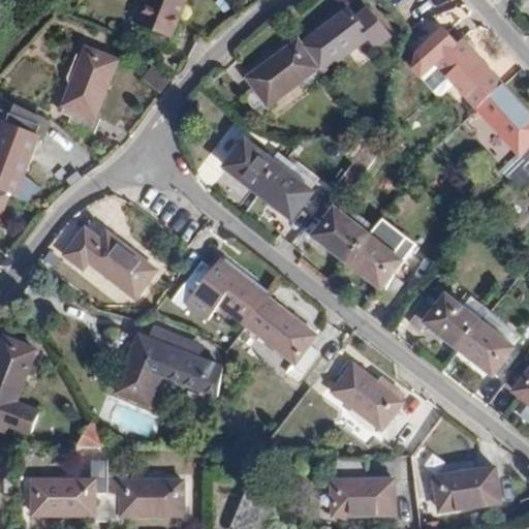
[(189,0),(153,0),(144,25),(154,29),(150,40),(174,51),(179,39),(174,36),(189,0)]
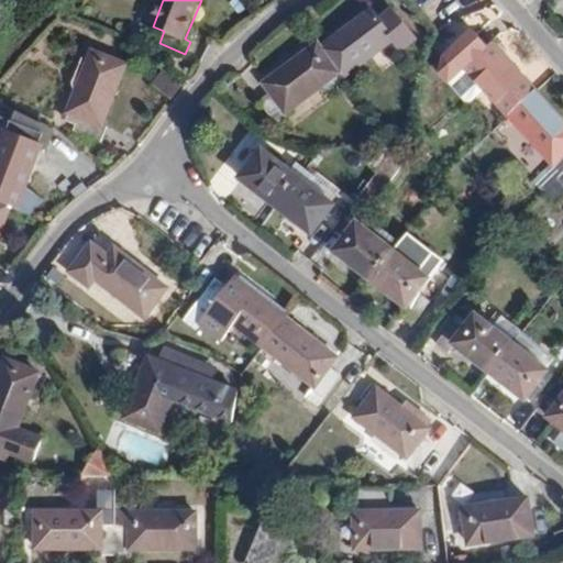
[(373,10),(320,48),(339,74),(342,78),(394,41),(403,52),(416,42),(393,11),(381,20),(373,10)]
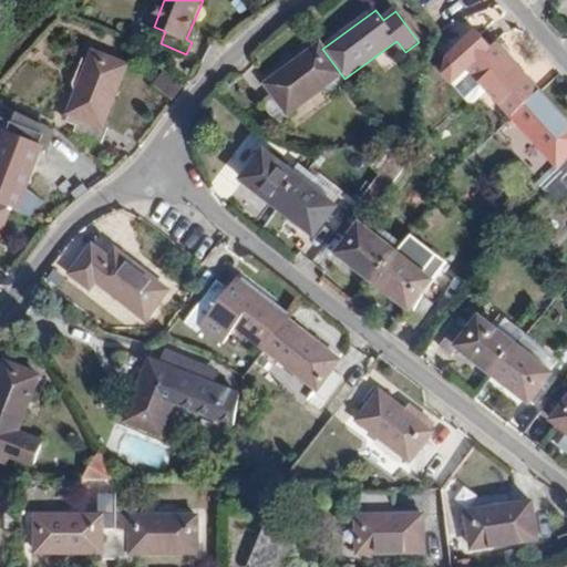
[(492,49),(477,33),(447,59),(444,74),(452,83),(468,69),(488,92),(512,117),(539,93),(496,45),(492,49)]
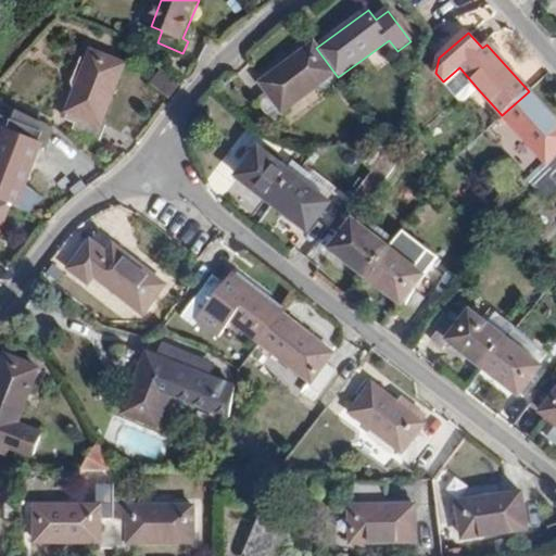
[(314,43),(263,80),(270,92),(261,99),(276,121),(286,113),(283,110),(335,73),(316,48),(314,43)]
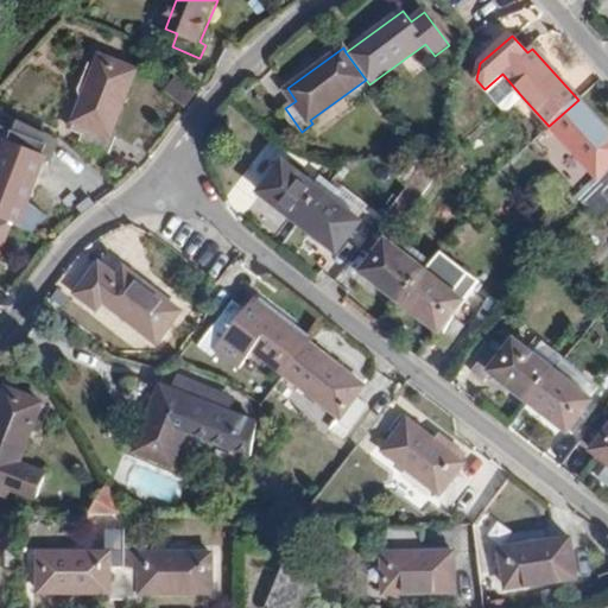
[(139,71),(105,57),(77,122),(89,127),(111,138),(139,71)]
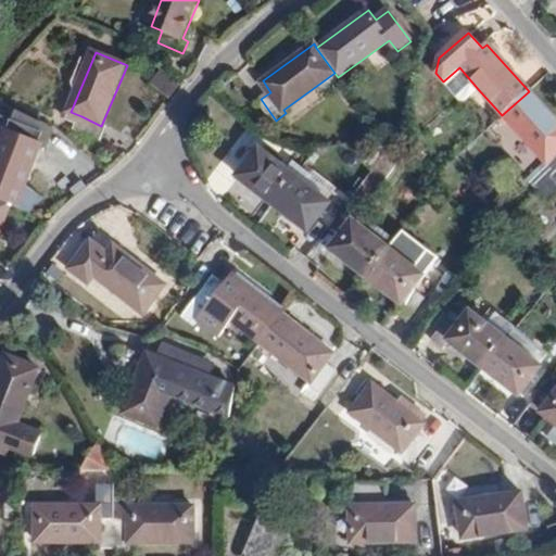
[(555,122),(529,91),(502,115),(546,161),(542,166),(553,177),(555,174),(555,122)]
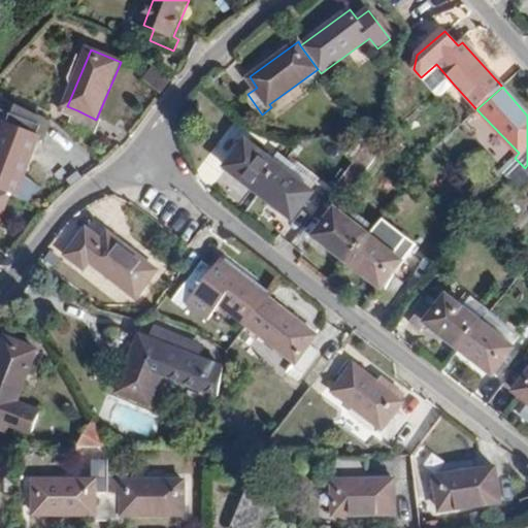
[(0,190),(12,195),(17,197),(30,205),(42,188),(26,174),(40,139),(45,141),(51,126),(0,105),(0,190)]
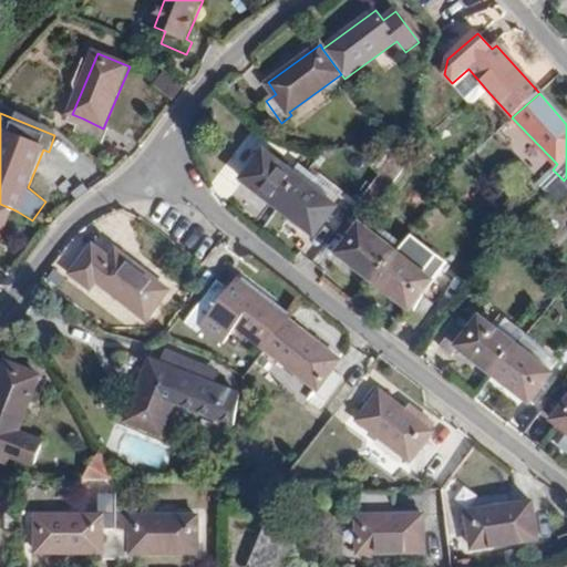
[(103,129),(83,119),(78,131),(104,142),(109,131),(103,129)]
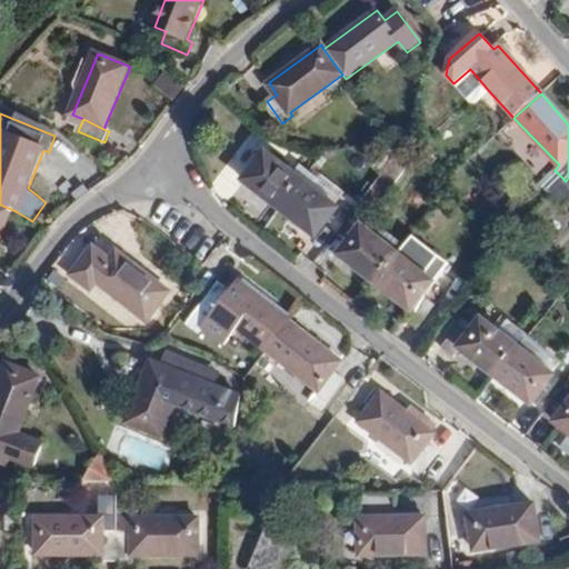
[(401,149),(390,140),(372,161),(383,170),(401,149)]
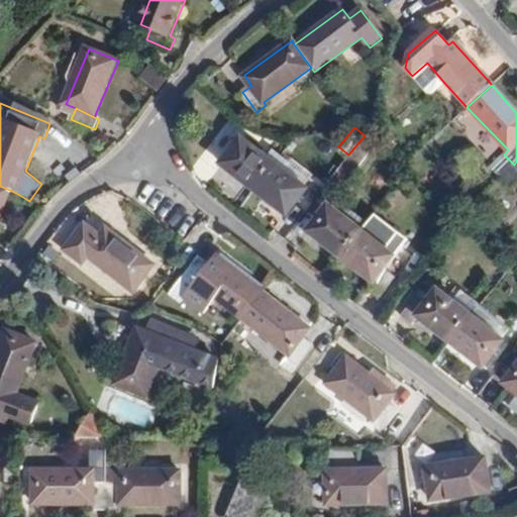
[(376,145),(365,135),(348,154),(326,184),(336,192),(376,145)]
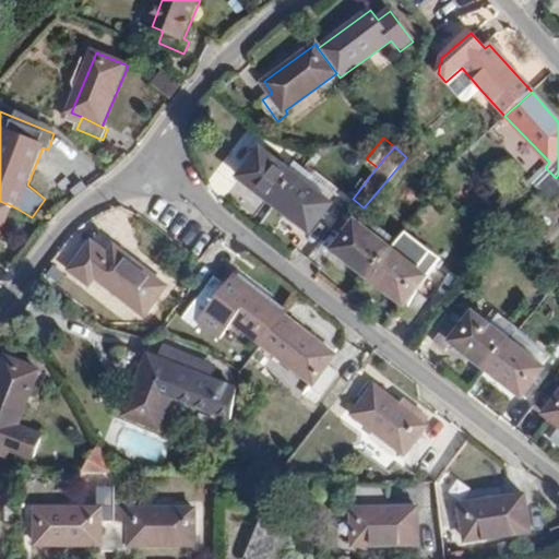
[(247,164),(237,176),(272,204),(296,176),(259,149),(247,164)]
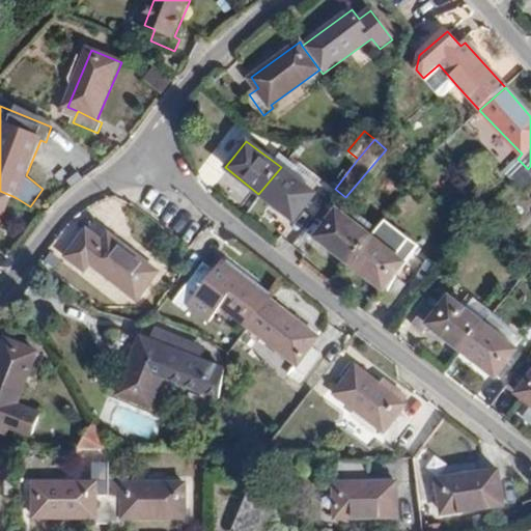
[(234,156),(225,148),(210,168),(219,175),(225,167),(234,156)]
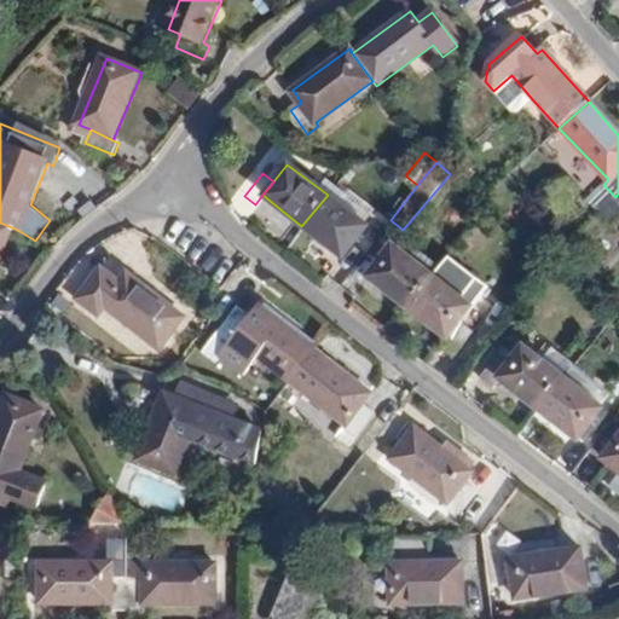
[(365,225),(328,195),(301,226),(340,256),(365,225)]
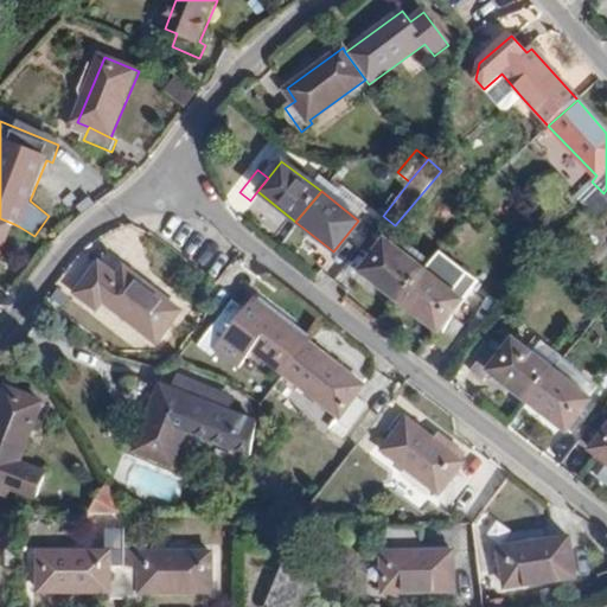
[(0,259),(14,224),(0,218),(0,259)]
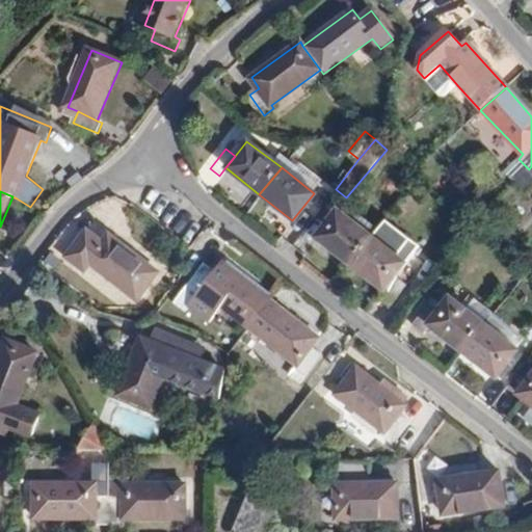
[(371,238),(338,211),(316,239),(349,265),(371,238)]
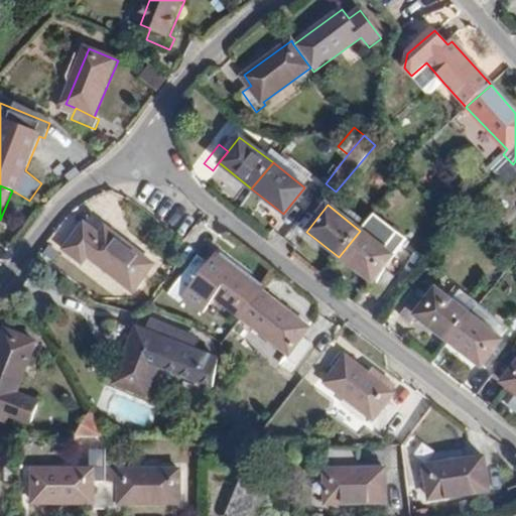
[(89,226),(73,246),(82,254),(85,251),(132,289),(152,265),(106,227),(99,235),(89,226)]
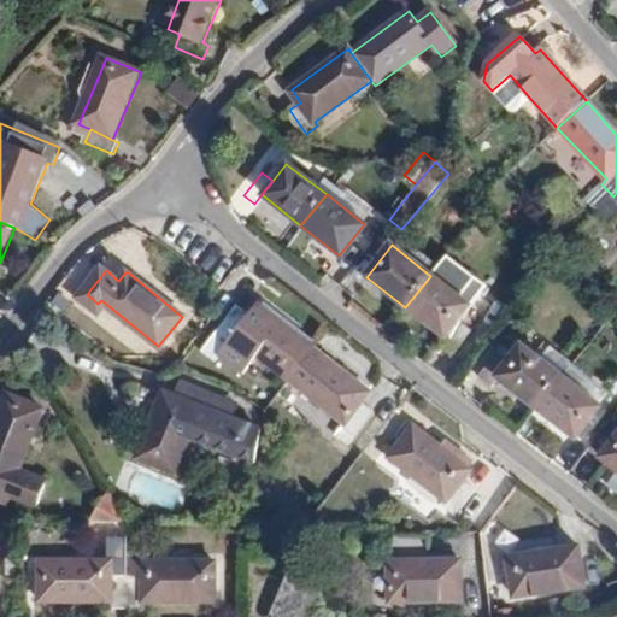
[(471,307),(430,276),(405,307),(446,339),(440,346),(452,354),(469,333),(458,322),(471,307)]
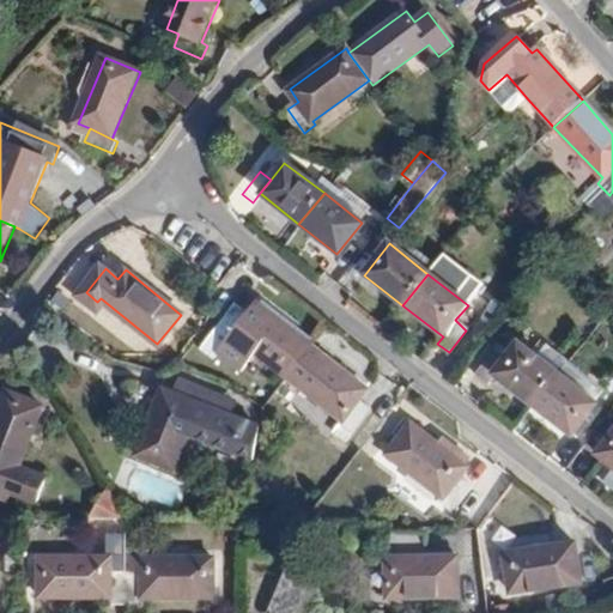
[(253,301),(243,311),(229,331),(285,375),(309,345),(253,301)]
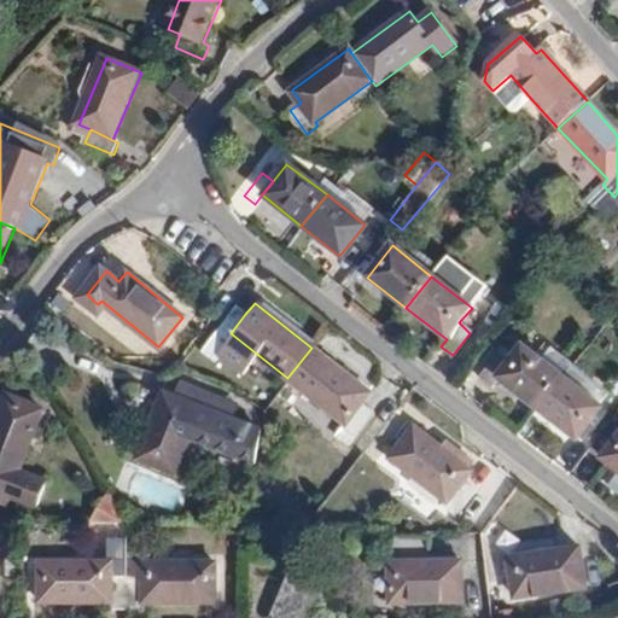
[(231,333),(245,314),(234,305),(216,328),(227,337),(231,333)]
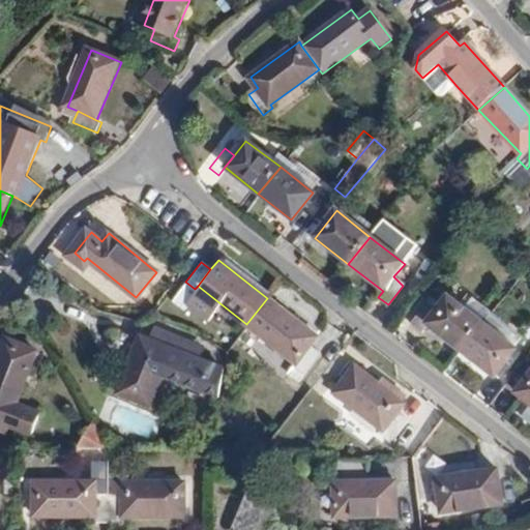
[(315,335),(267,298),(246,324),(295,362),(307,346),(315,335)]
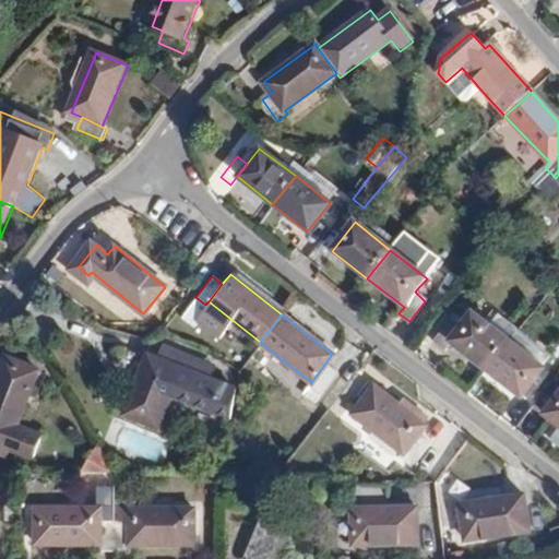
[(450,320),(432,341),(445,351),(453,344),(485,370),(508,342),(474,314),(461,329),(450,320)]
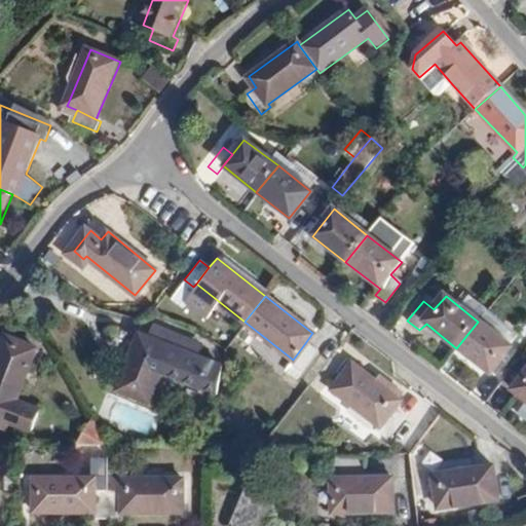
[(511,348),(478,322),(456,348),(489,374),(511,348)]
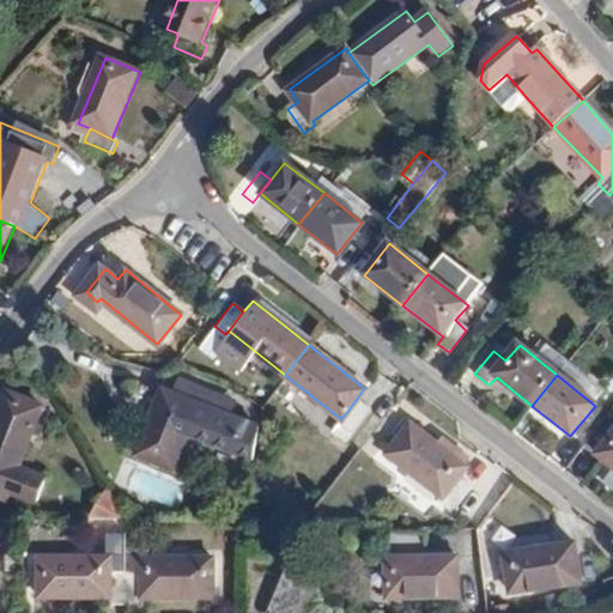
[(180,395),(165,389),(139,456),(176,471),(189,435),(254,459),(259,428),(230,417),(236,401),(212,390),(186,381),(180,395)]
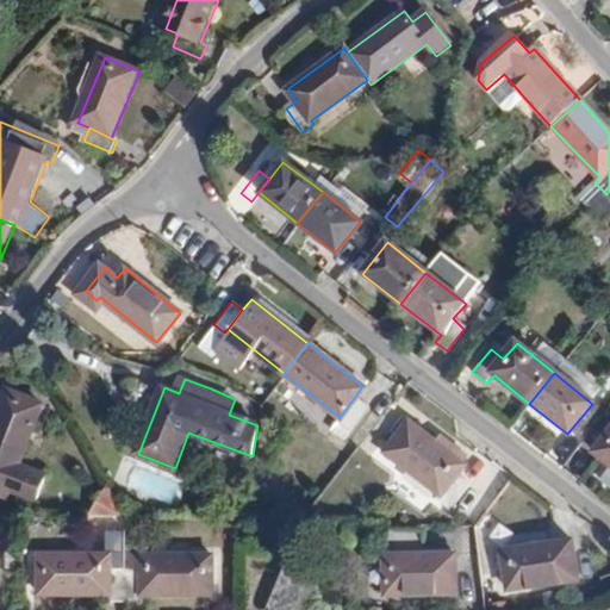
[(43,404),(7,390),(0,406),(0,496),(5,498),(8,490),(37,500),(47,475),(19,465),(43,404)]
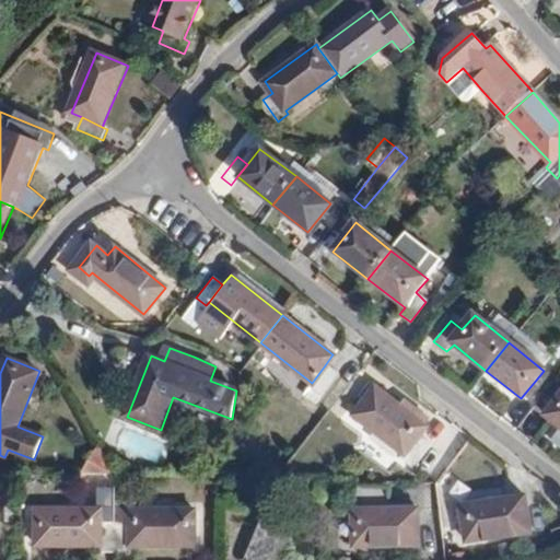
[(325,365),(312,383),(308,385),(318,393),(334,373),(325,365)]
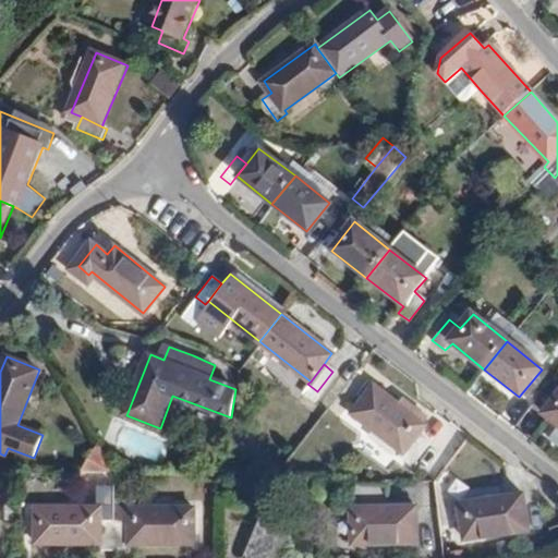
[(427,429),(376,388),(355,416),(405,458),(420,439),(427,429)]
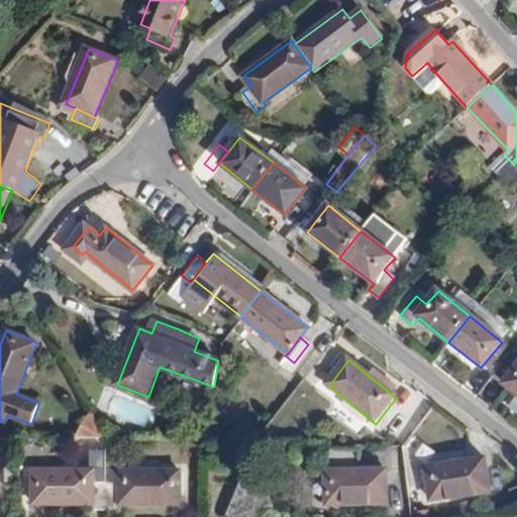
[(516,365),(502,384),(516,395),(507,408),(516,416),(516,365)]
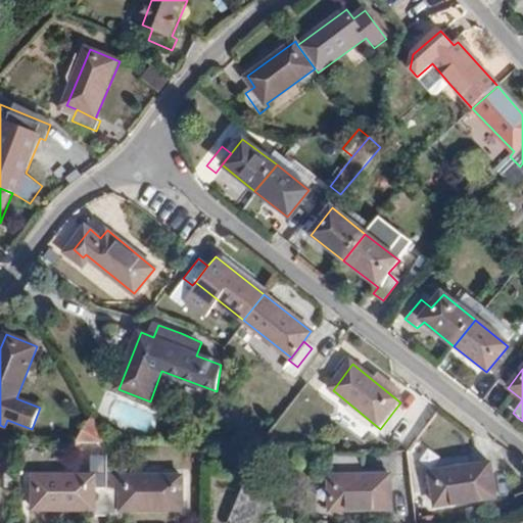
[(402,419),(393,412),(380,429),(378,431),(387,438),(402,419)]
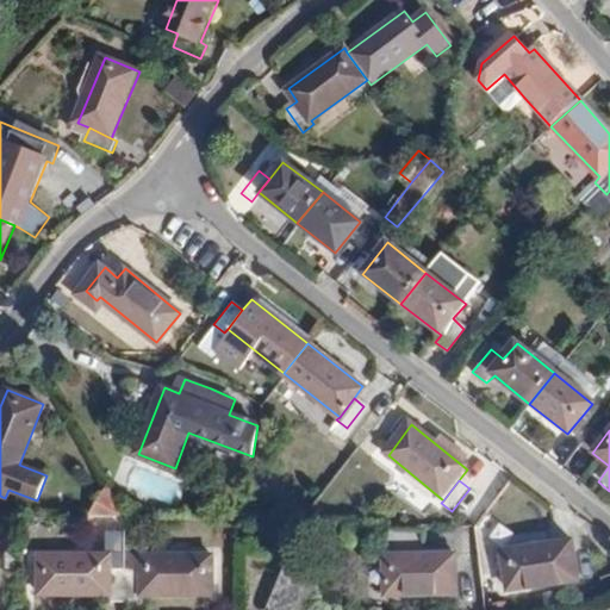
[(571,542),(500,552),(505,591),(576,580),(571,542)]
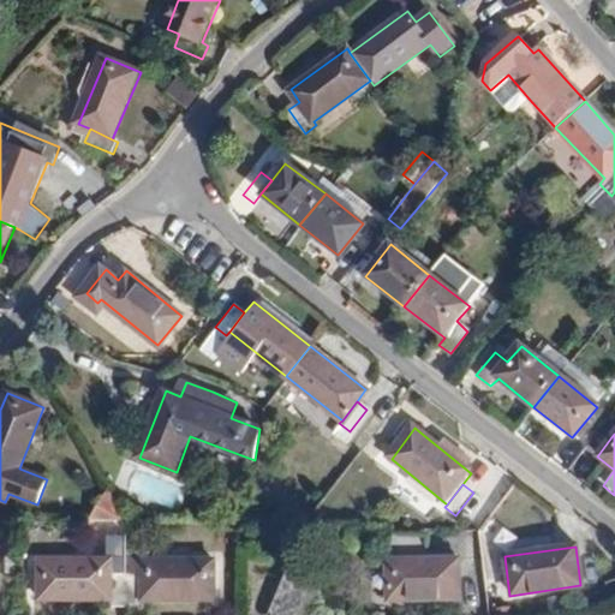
[(125,559),(40,557),(39,598),(109,599),(109,573),(125,573),(125,559)]
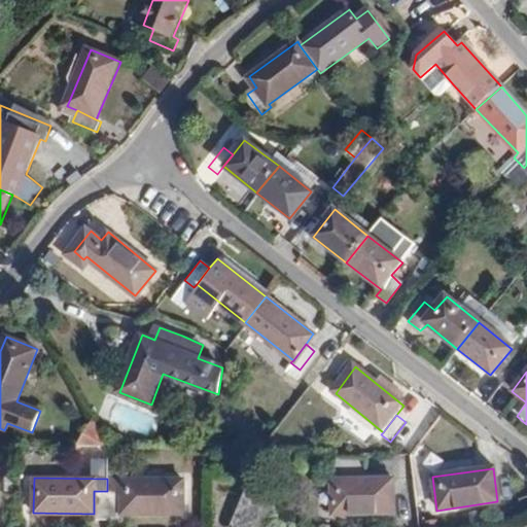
[(107,491),(120,492),(120,514),(181,514),(181,480),(107,479),(107,491)]
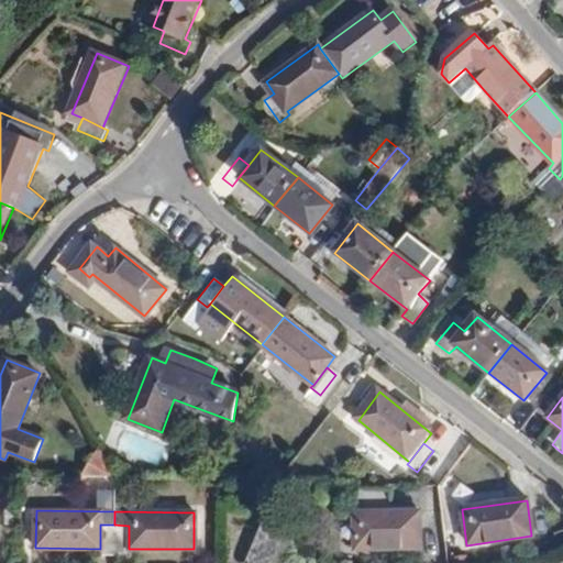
[(418,514),(355,515),(355,551),(418,550),(418,514)]
